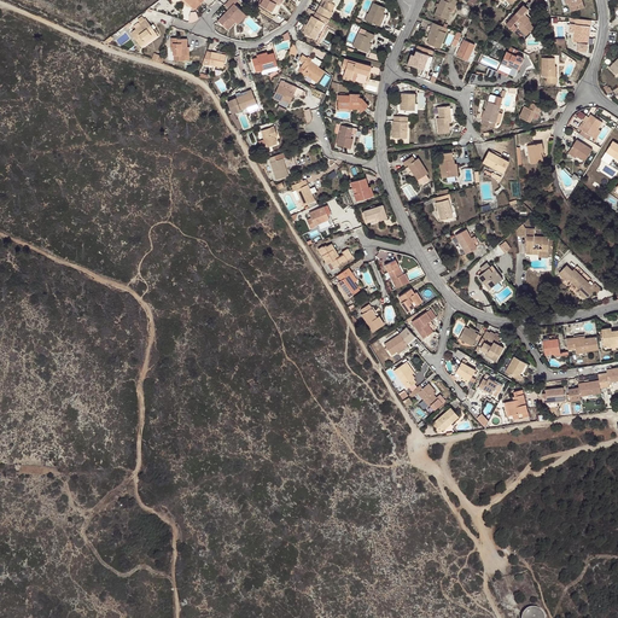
[(238,0),(227,0),(225,3),(228,9),(216,19),(225,29),(234,22),(243,15),(235,4),(238,0)]
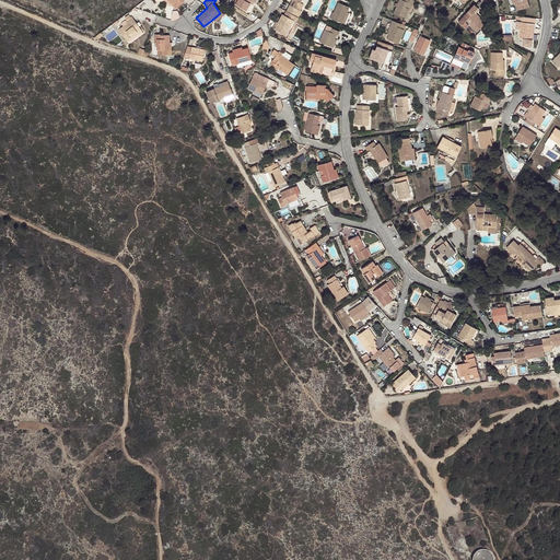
[(292,2),(288,10),(295,14),(299,7),(303,9),(306,2),(303,0),(296,0),(295,4),(292,2)]
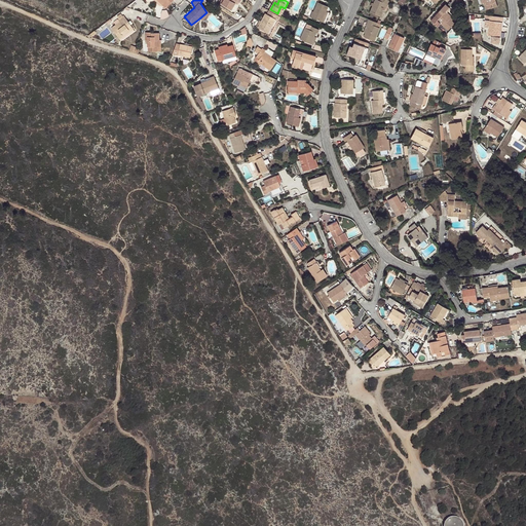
[(391,0),(376,0),(372,11),(382,16),(388,3),(389,4),(391,0)]
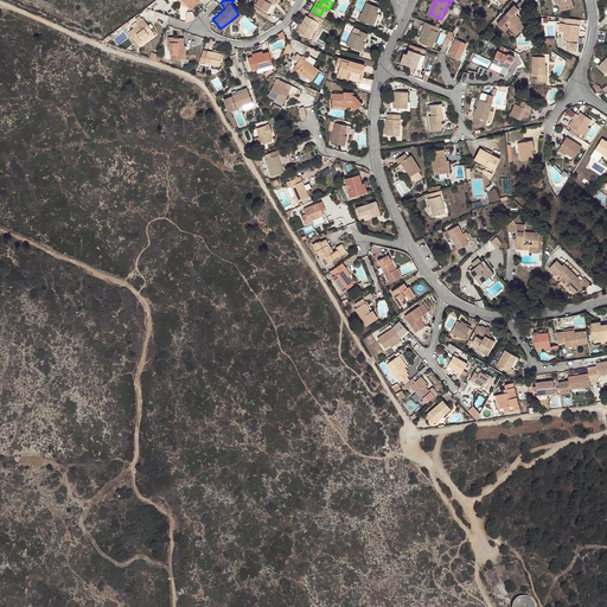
[(378,6),(366,1),(359,19),(375,25),(381,12),(376,11),(378,6)]
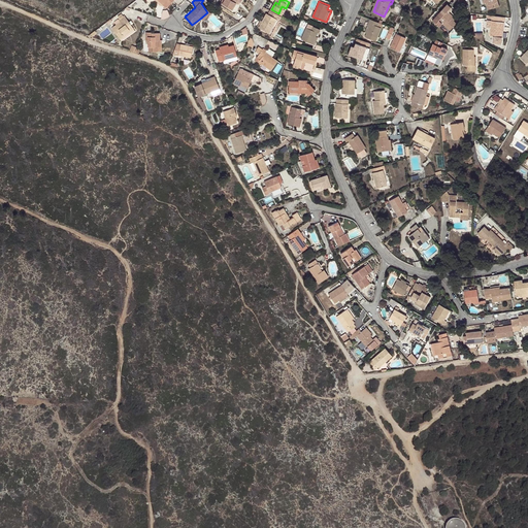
[(452,6),(449,3),(441,10),(444,13),(439,19),(452,29),(458,22),(452,17),(454,15),(448,9),(452,6)]
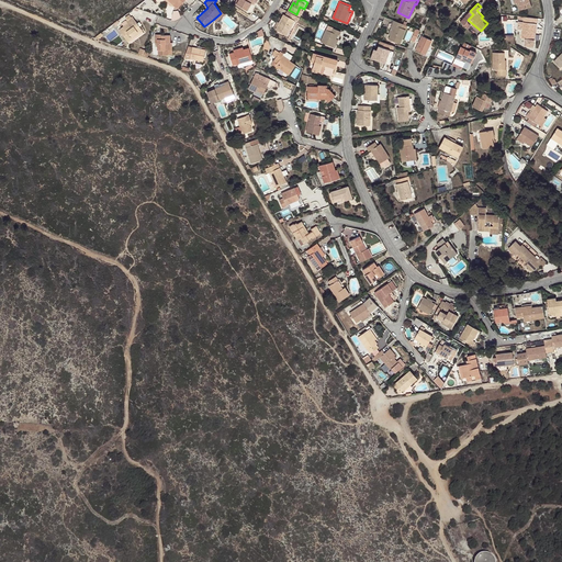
[(300,20),(302,17),(296,14),(289,10),(288,13),(285,12),(277,30),(289,35),(296,20),(300,20)]
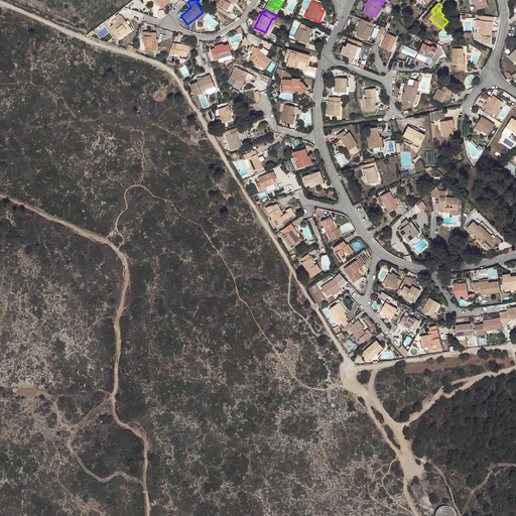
[(206,15),(203,12),(196,18),(199,21),(206,15)]
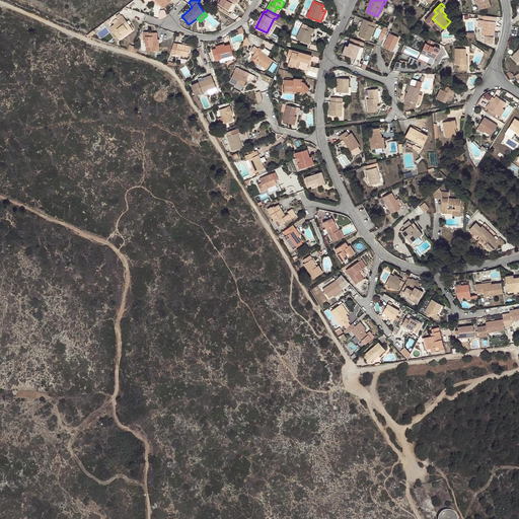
[(134,28),(125,13),(119,17),(121,20),(112,25),(120,38),(124,34),(123,32),(129,28),(130,30),(134,28)]
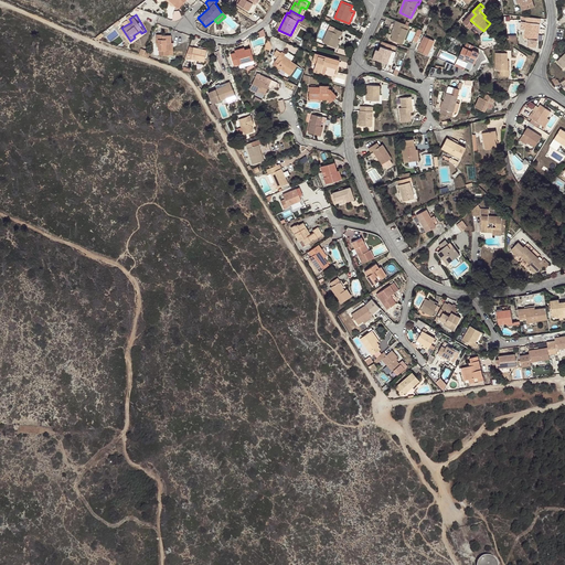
[(536,17),(526,16),(523,36),(525,38),(524,43),(528,44),(533,45),(534,39),(535,39),(539,22),(535,22),(536,17)]
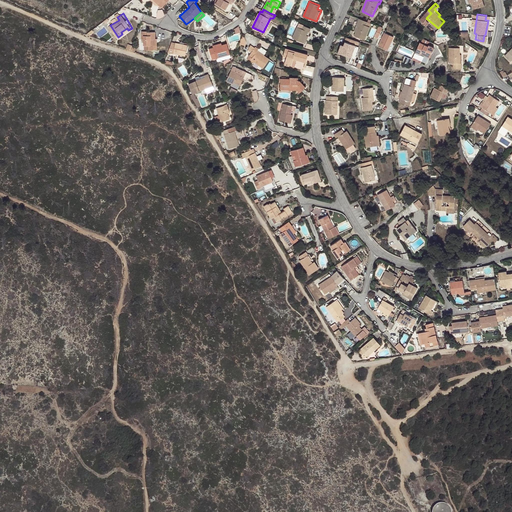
[(369,21),(361,18),(359,21),(361,22),(355,36),(364,39),(370,26),(367,24),(369,21)]
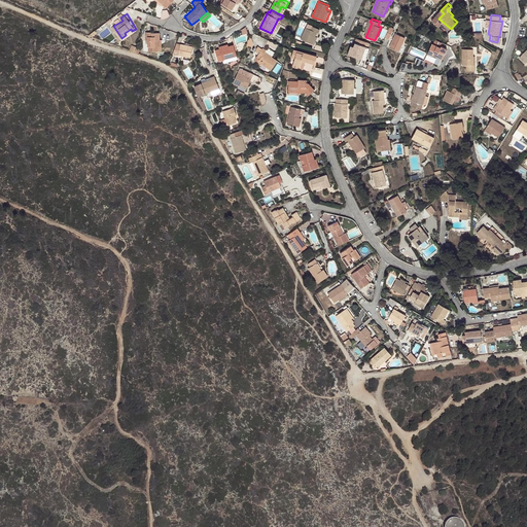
[(311,43),(314,39),(317,30),(319,31),(320,28),(313,25),(311,29),(307,27),(302,39),(311,43)]
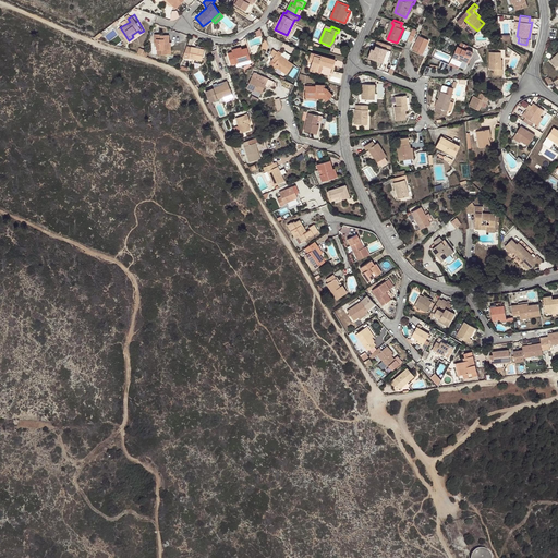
[(411,32),(408,38),(412,40),(416,29),(413,28),(411,32)]
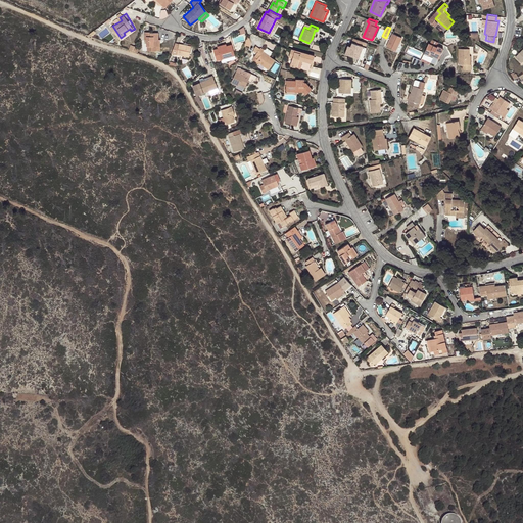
[(147,50),(156,50),(156,45),(161,45),(160,39),(158,38),(158,32),(144,32),(144,40),(146,40),(146,46),(147,46),(147,50)]
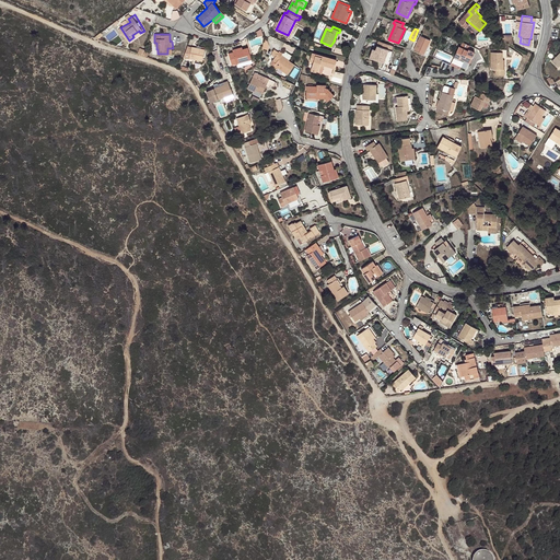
[(432,41),(421,35),(415,50),(426,55),(432,41)]
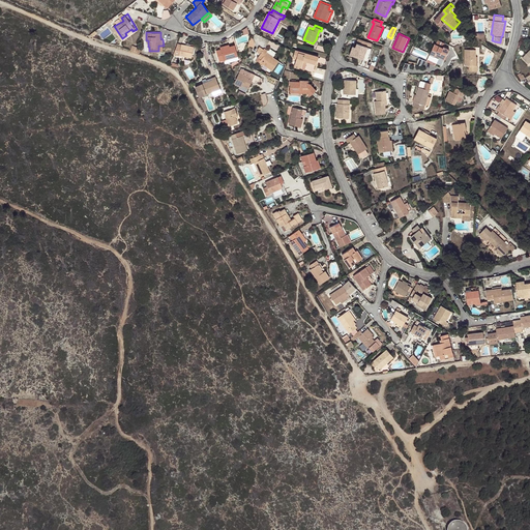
[(373,42),(361,37),(357,47),(356,52),(354,54),(365,59),(373,42)]
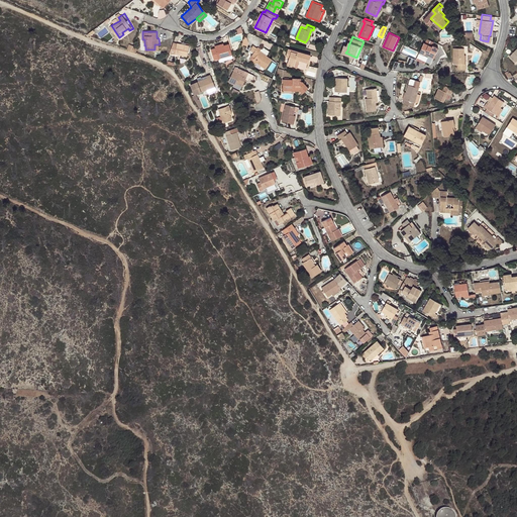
[(174,41),(170,53),(185,58),(189,47),(174,41)]
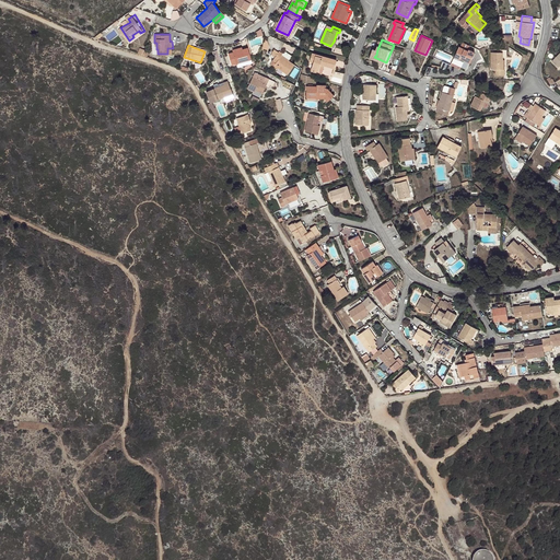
[(254,58),(248,45),(234,50),(240,65),(254,58)]
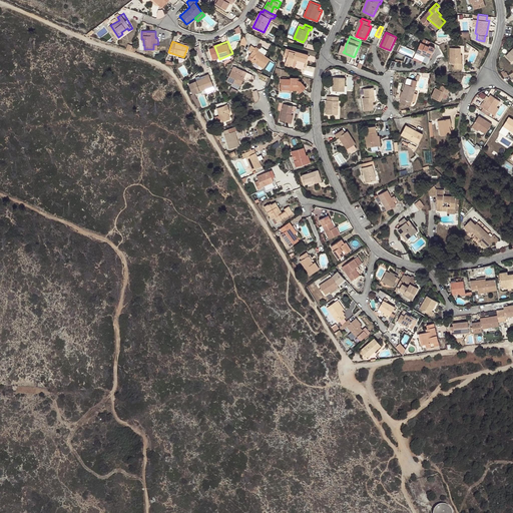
[(260,45),(257,42),(249,51),(252,53),(250,55),(262,65),(270,56),(259,46),(260,45)]
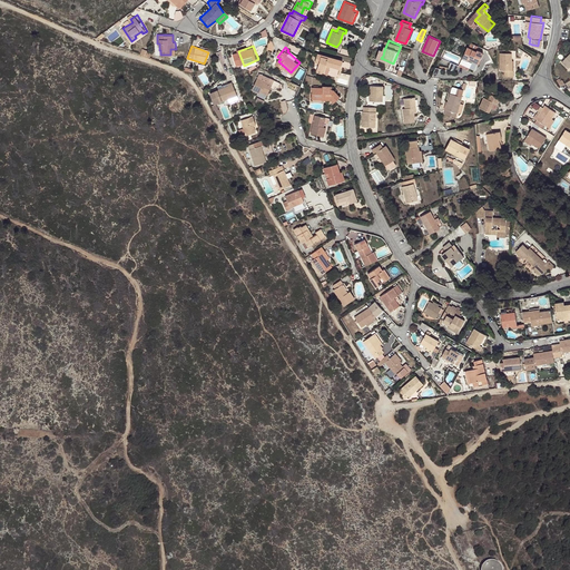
[(479,51),(470,47),(464,58),(470,60),(471,59),(480,64),(485,52),(480,49),(479,51)]
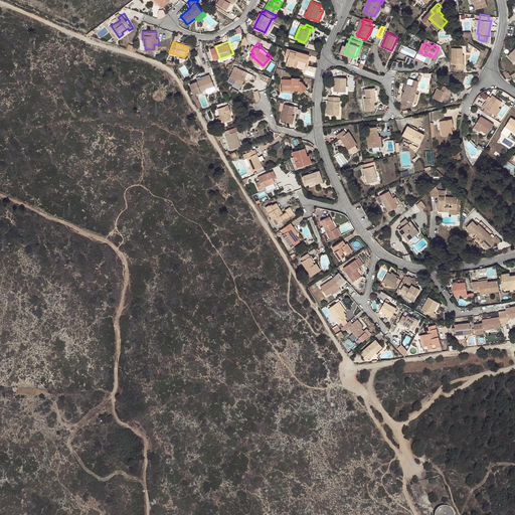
[(465,60),(465,46),(454,46),(454,61),(458,61),(459,67),(466,67),(466,60),(465,60)]
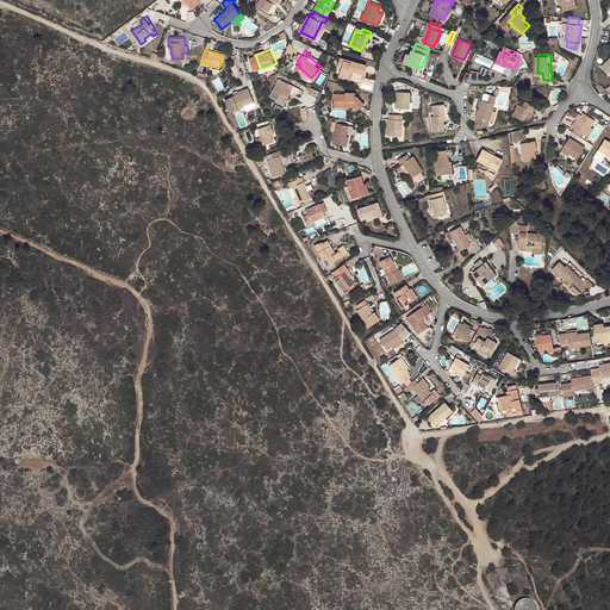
[(340,75),(347,78),(350,68),(354,69),(365,72),(367,63),(341,56),(338,64),(342,67),(340,75)]
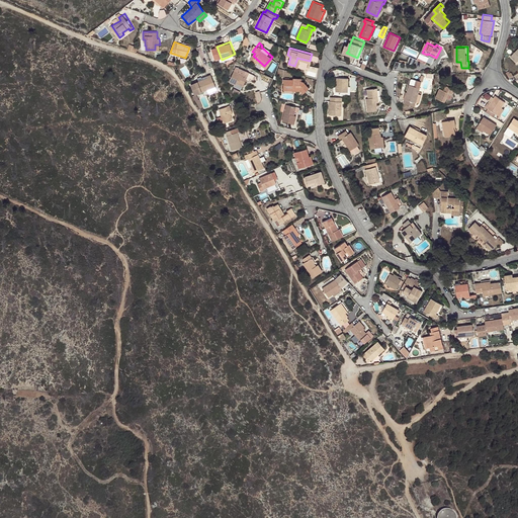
[(409,57),(407,63),(413,65),(416,59),(409,57)]
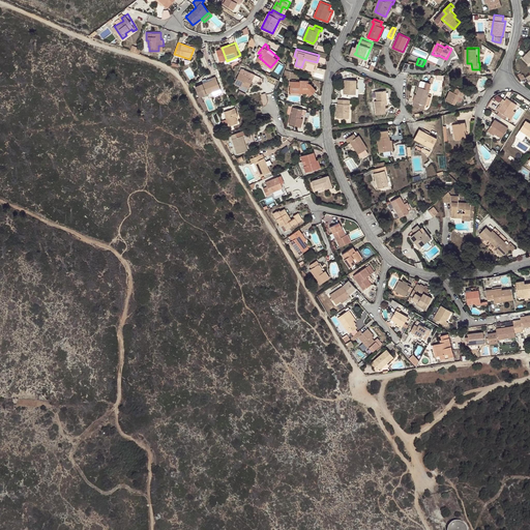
[(234,83),(241,86),(242,84),(248,88),(249,86),(254,88),(257,82),(259,84),(261,79),(242,69),(234,83)]
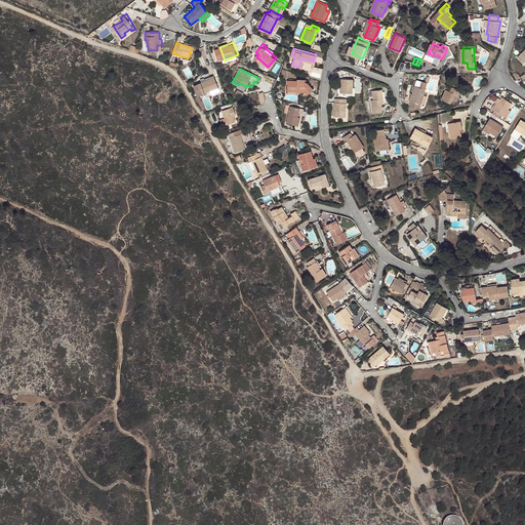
[(210,90),(219,87),(214,75),(210,76),(211,79),(193,86),(198,95),(210,90)]
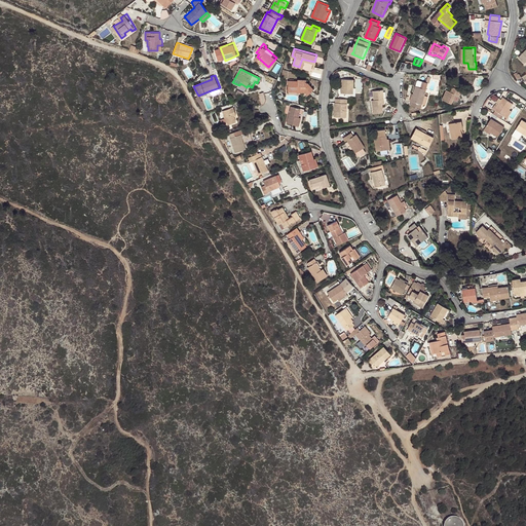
[(287,90),(298,90),(298,88),(306,87),(309,90),(314,86),(309,80),(304,80),(304,76),(296,77),(296,79),(287,79),(287,90)]
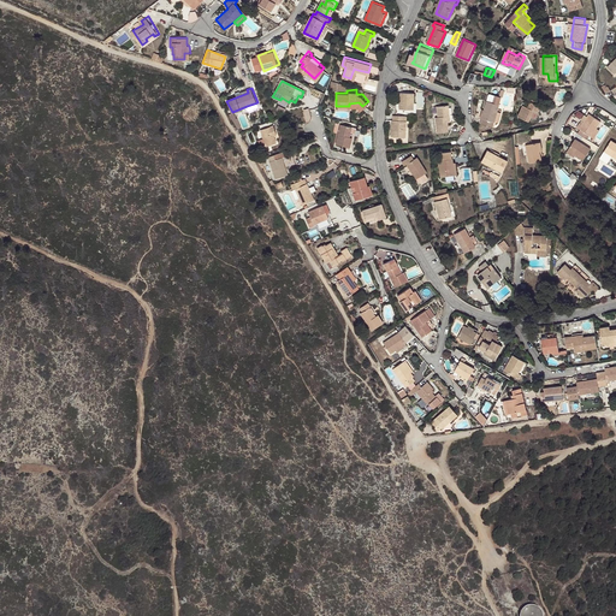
[(414,108),(414,93),(401,93),(401,110),(414,108)]
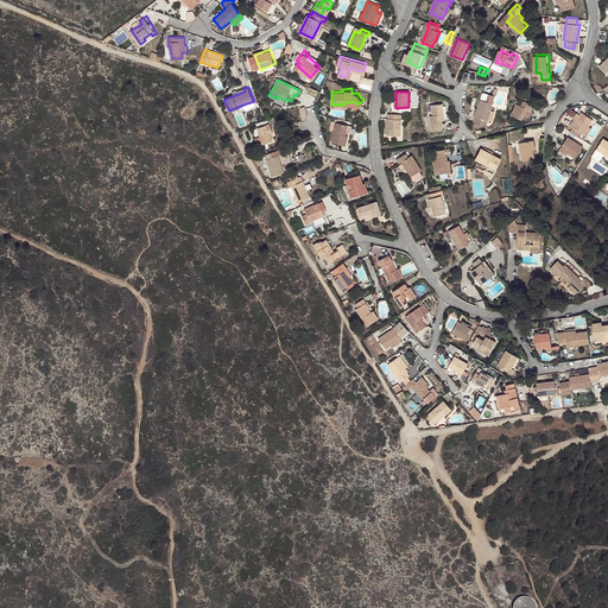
[(496,94),(491,92),(488,99),(483,97),(480,106),(477,115),(476,120),(489,122),(495,101),(496,94)]
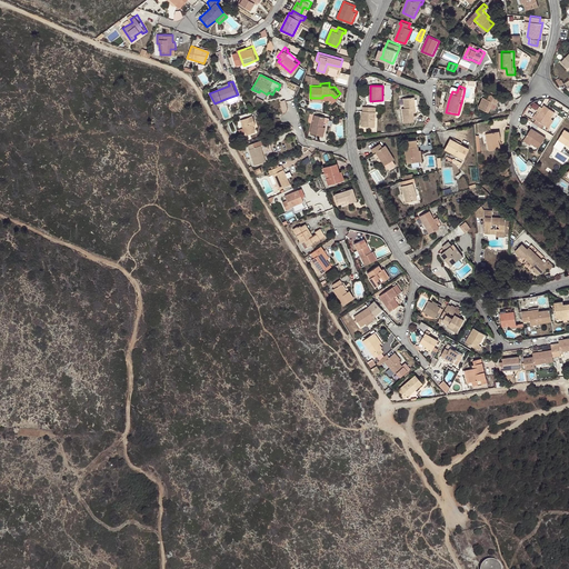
[(500,98),(490,93),(488,99),(483,97),(479,107),(489,111),(491,107),(493,101),(497,103),(500,98)]
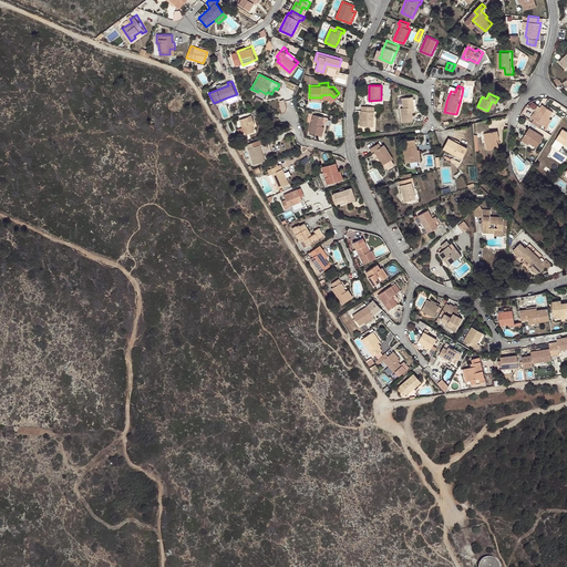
[(412,106),(415,105),(415,96),(404,96),(404,106),(401,106),(401,121),(412,121),(412,111),(412,106)]
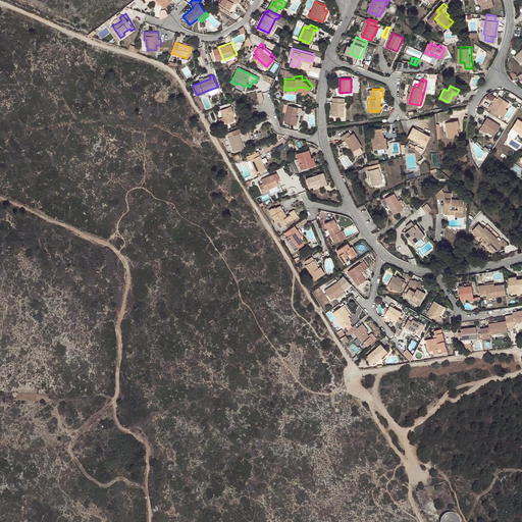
[(510,104),(501,97),(494,106),(492,104),(489,108),(505,118),(509,111),(507,109),(510,104)]
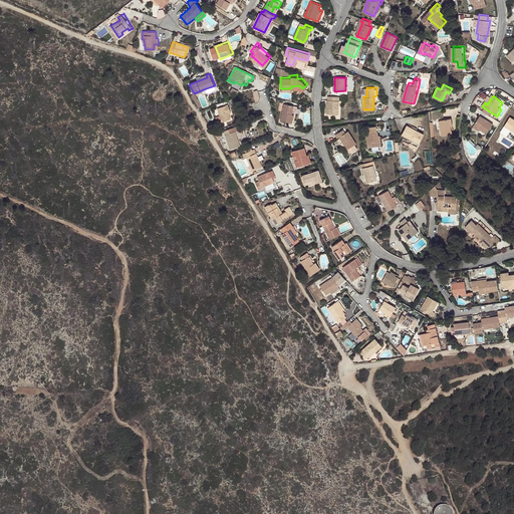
[(228,98),(217,102),(220,112),(223,118),(231,115),(229,110),(228,107),(230,106),(228,98)]
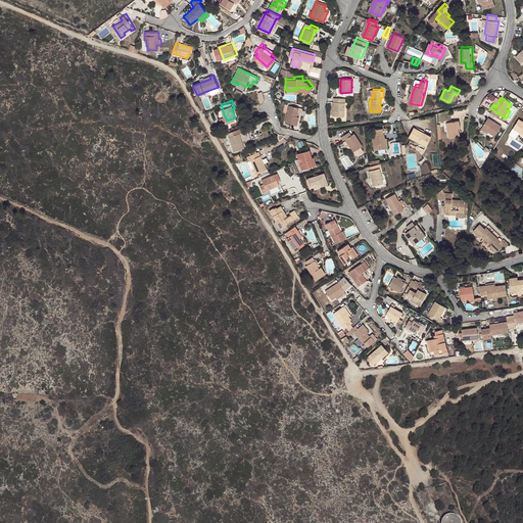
[(346,116),(345,102),(334,103),(335,116),(346,116)]
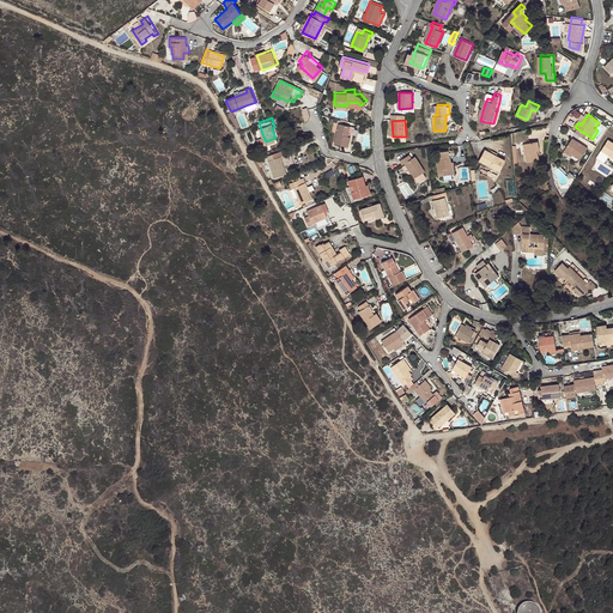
[(347,134),(350,123),(340,121),(334,140),(349,144),(351,135),(347,134)]
